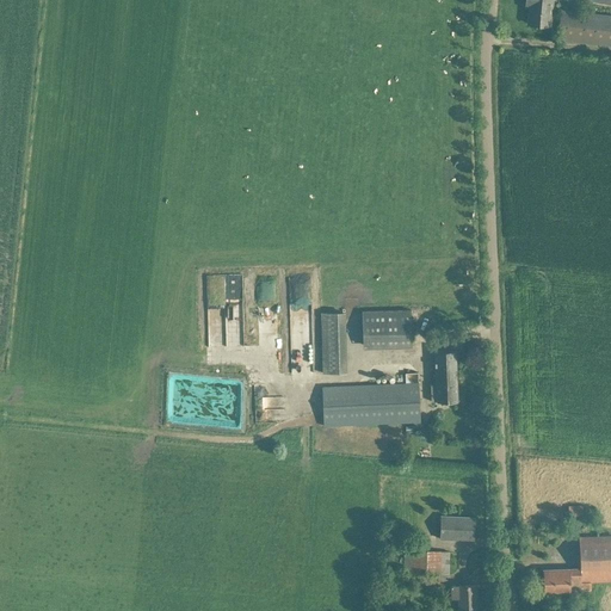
[(530,0),(529,23),(550,25),(551,0),(530,0)]
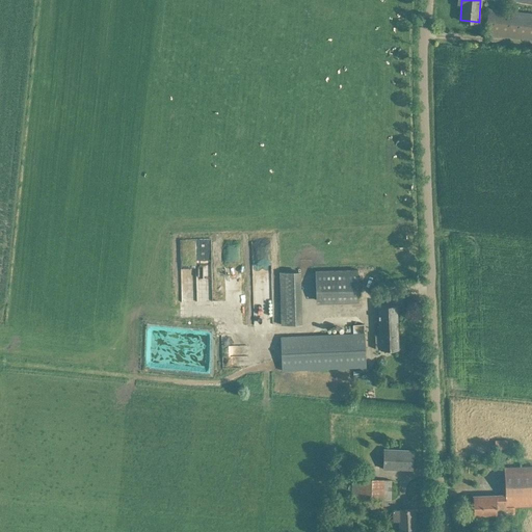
[(531,14),(497,9),(488,8),(485,34),(531,40),(531,14)]
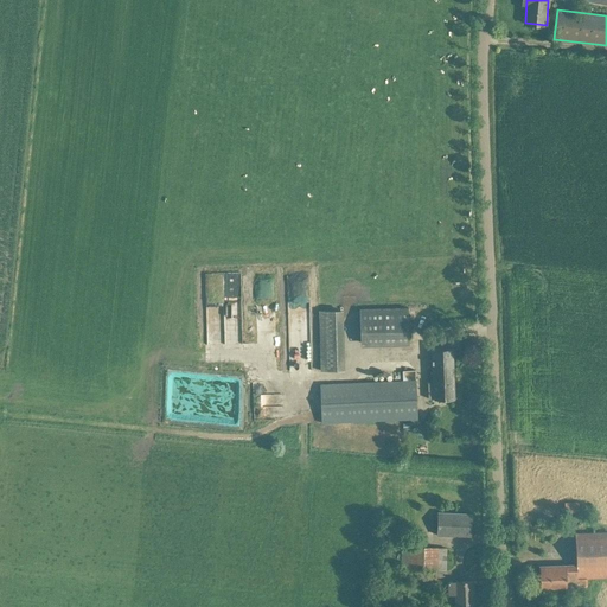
[(360,308),(362,345),(409,344),(408,307),(360,308)]
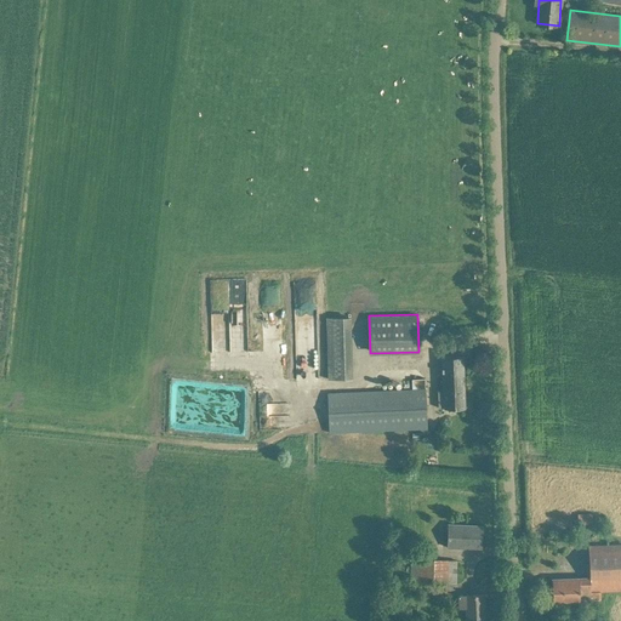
[(351,317),(326,318),(329,380),(353,380),(351,317)]
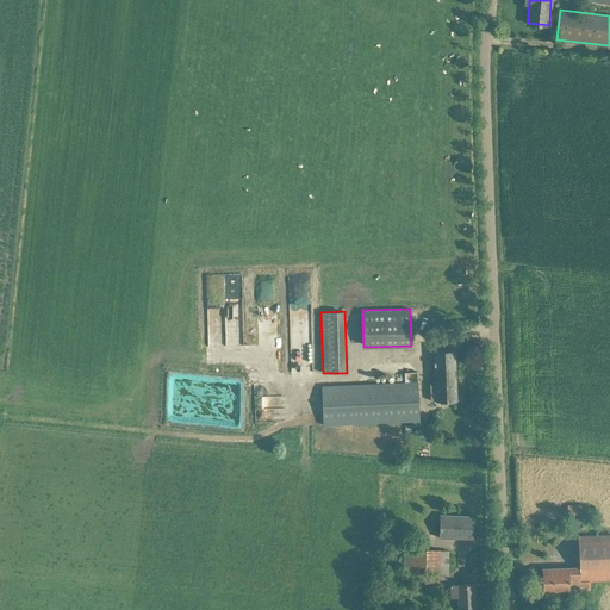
[(455,350),(434,350),(435,384),(430,384),(430,400),(458,400),(455,350)]
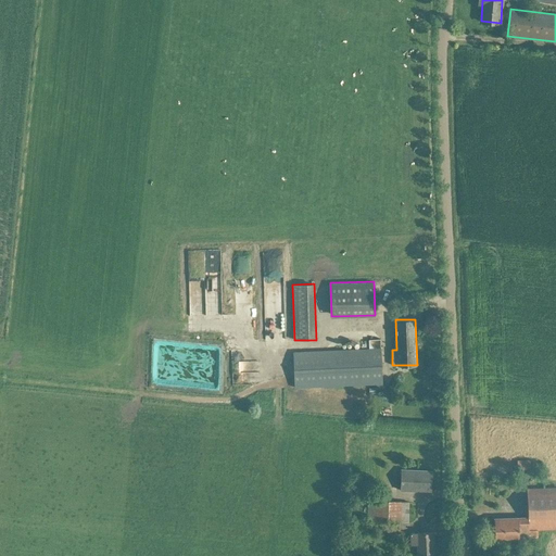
[(293,351),(295,388),(382,384),(380,339),(369,340),(369,348),(293,351)]
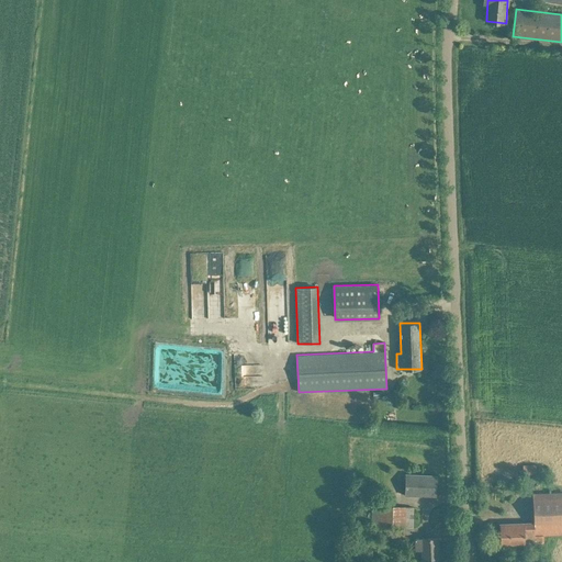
[(536,467),(523,467),(524,475),(537,474),(536,467)]
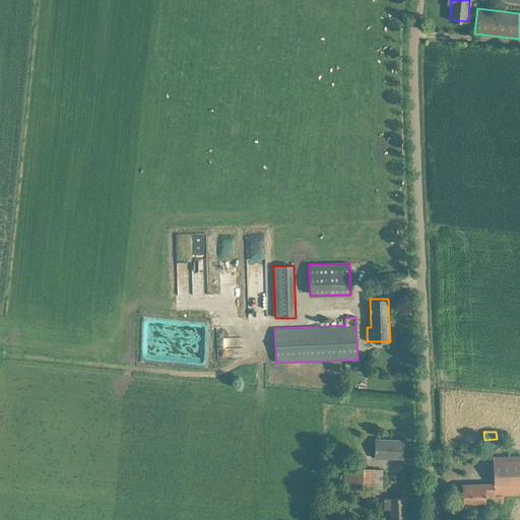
[(403,459),(404,441),(375,440),(375,458),(403,459)]
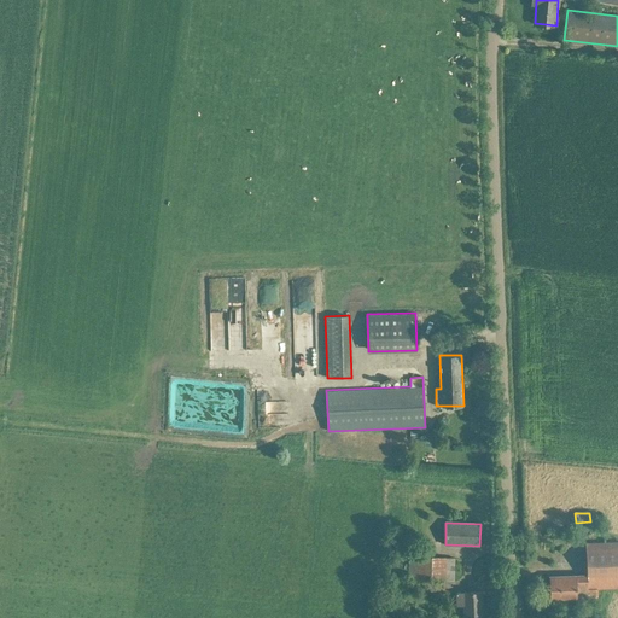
[(551,599),(598,596),(598,589),(617,588),(617,541),(586,543),(587,575),(549,576),(551,599)]
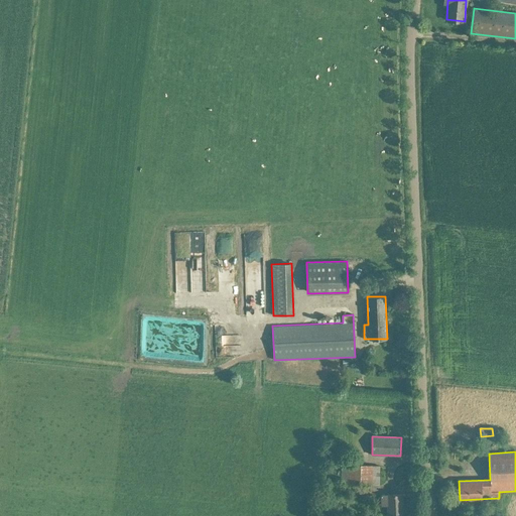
[(381,467),(342,466),(341,484),(380,485),(381,467)]
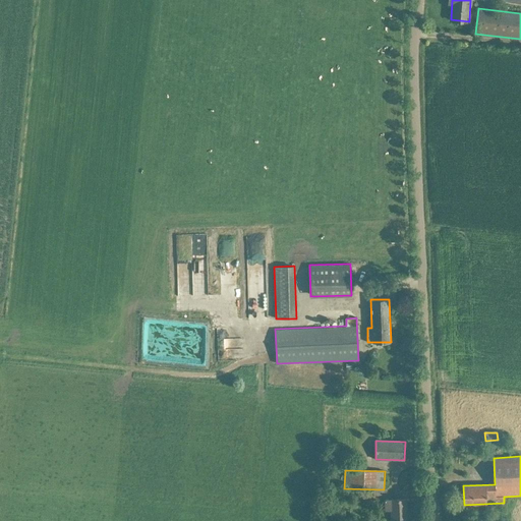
[(406,499),(385,500),(385,510),(392,510),(392,520),(406,520),(406,499)]
